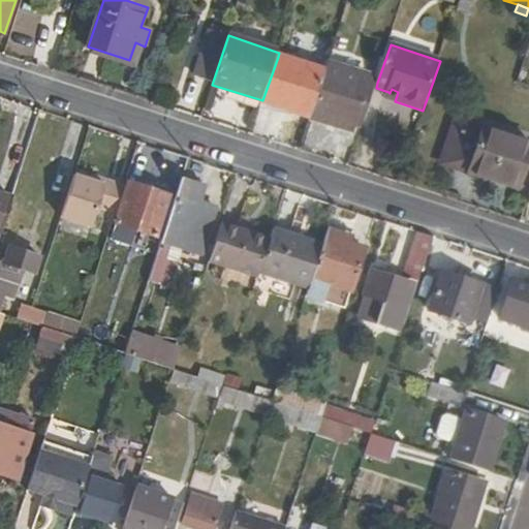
[(278,57),(262,100),(294,112),(297,109),(311,115),(325,73),(278,57)]
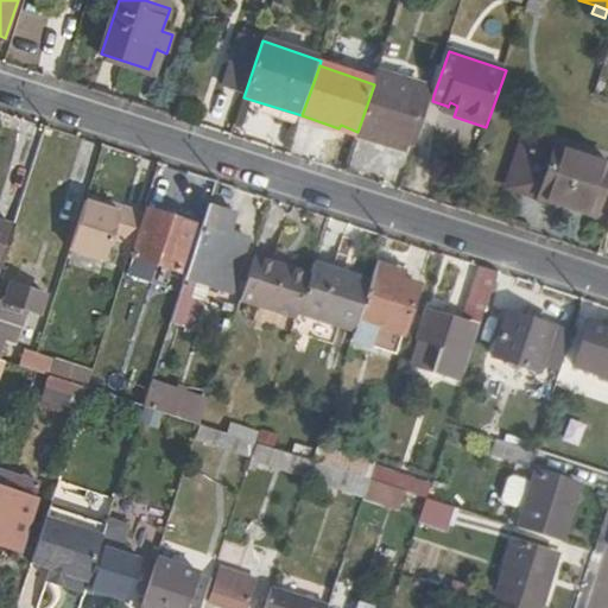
[(382,76),(362,134),(406,150),(409,141),(417,144),(432,101),(434,95),(425,92),(382,76)]
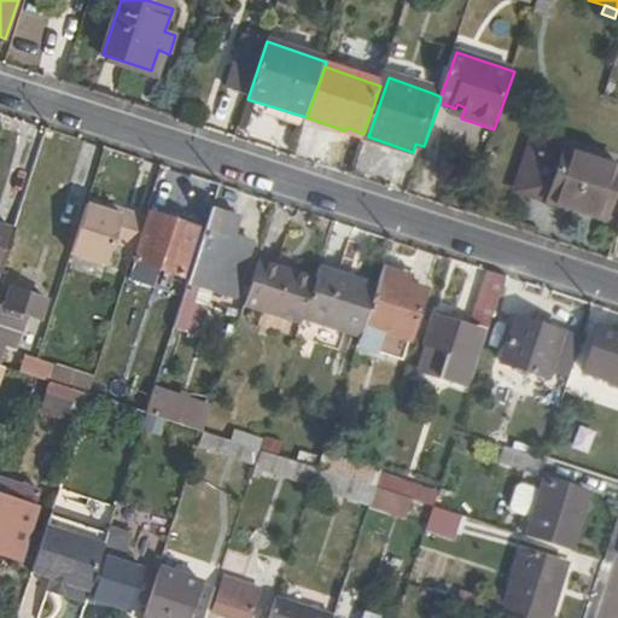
[(454,108),(450,115),(461,118),(465,108),(458,104),(455,109),(454,108)]
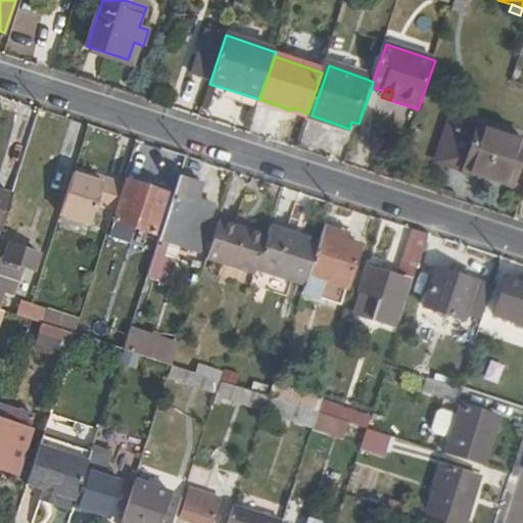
[(454,117),(439,161),(452,167),(467,122),(454,117)]
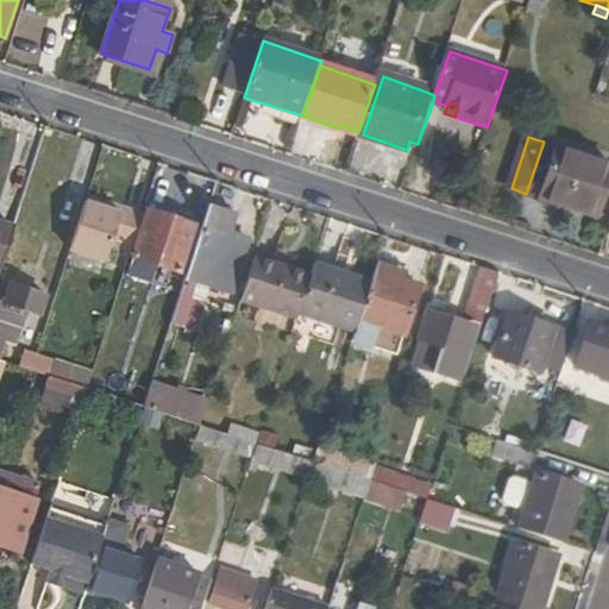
[(608,165),(544,142),(526,194),(597,219),(608,184),(608,165)]
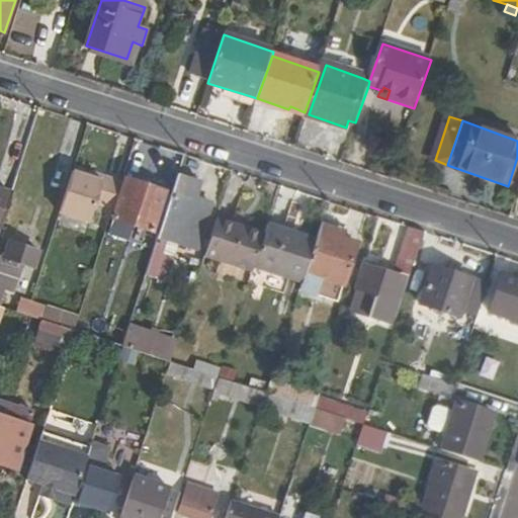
[(178,175),(158,237),(154,250),(190,261),(203,223),(187,217),(191,206),(199,182),(178,175)]
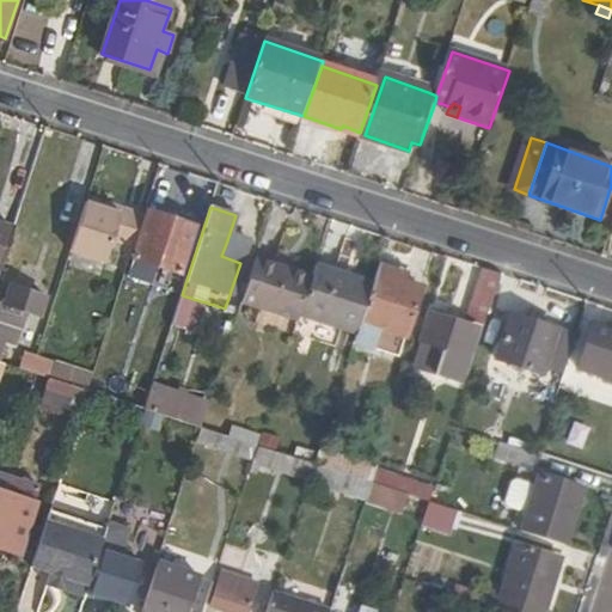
[(148,213),(134,258),(179,273),(194,227),(148,213)]
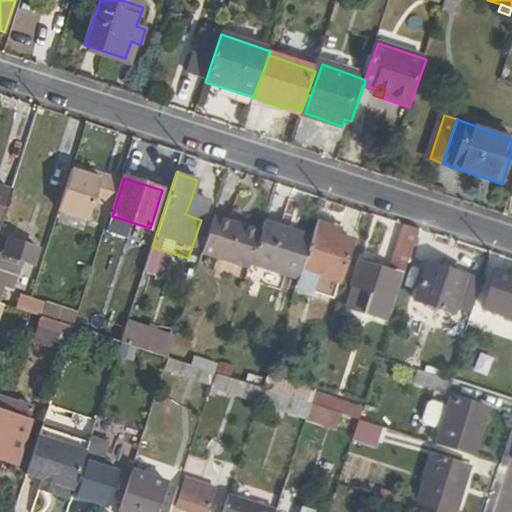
[(0,188),(0,225),(1,226),(12,192),(0,188)]
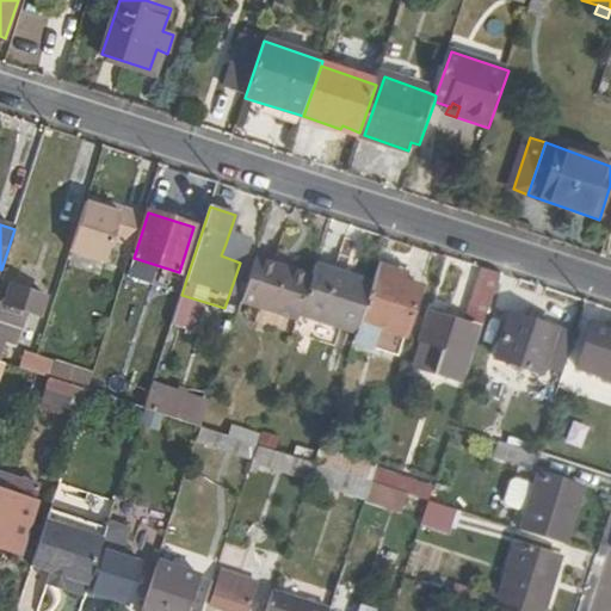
[(254,259),(240,303),(296,321),(310,278),(254,259)]
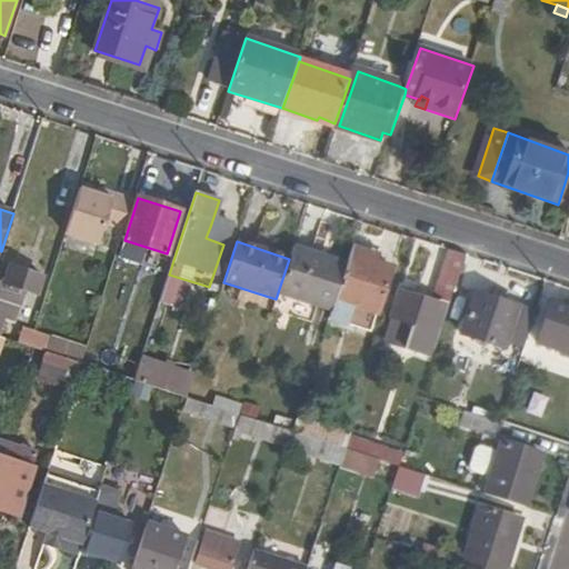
[(353,249),(330,319),(371,332),(395,262),(353,249)]
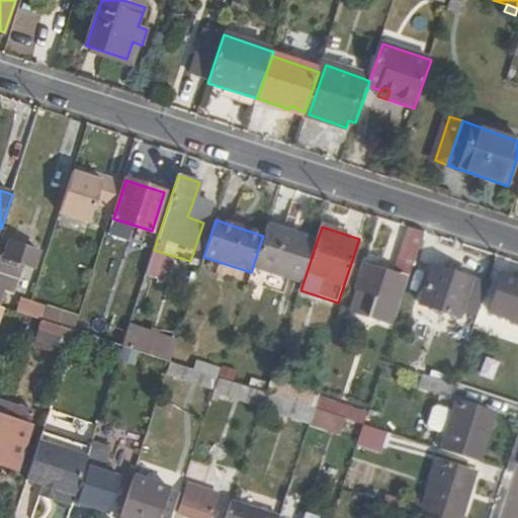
[(410,229),(401,258),(416,263),(425,233),(410,229)]
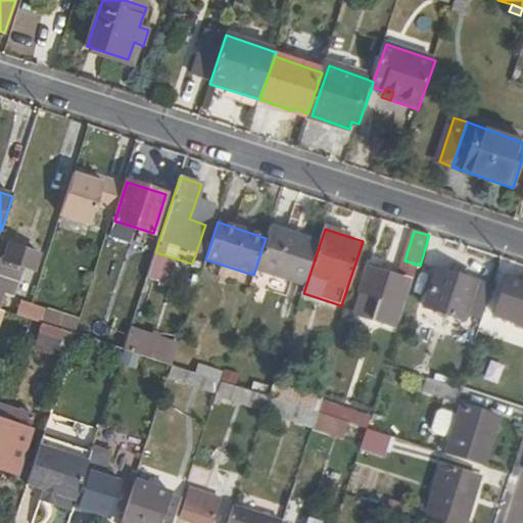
[(0,262),(0,294),(6,296),(16,268),(34,273),(39,256),(8,246),(3,263),(0,262)]
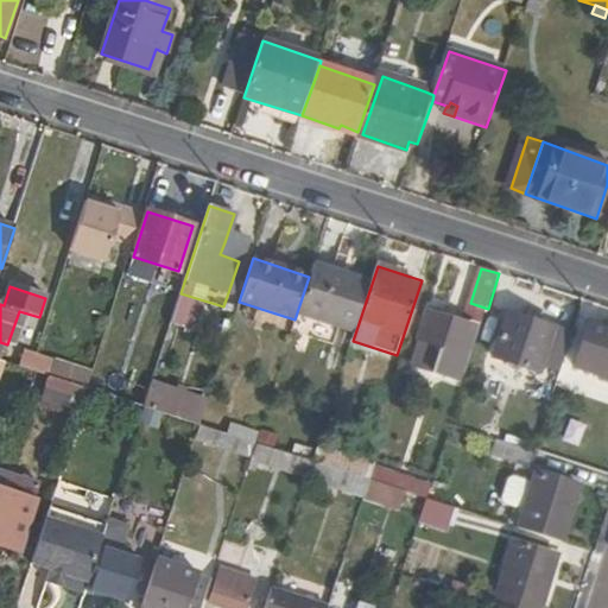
[(429,314),(418,343),(438,350),(431,373),(456,381),(474,329),(429,314)]
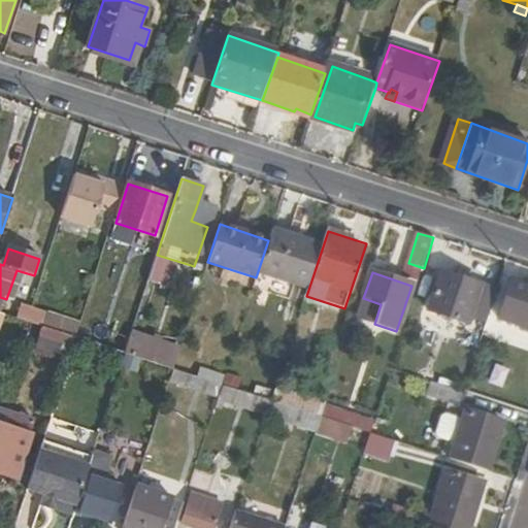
[(441,274),(430,310),(485,328),(497,292),(441,274)]
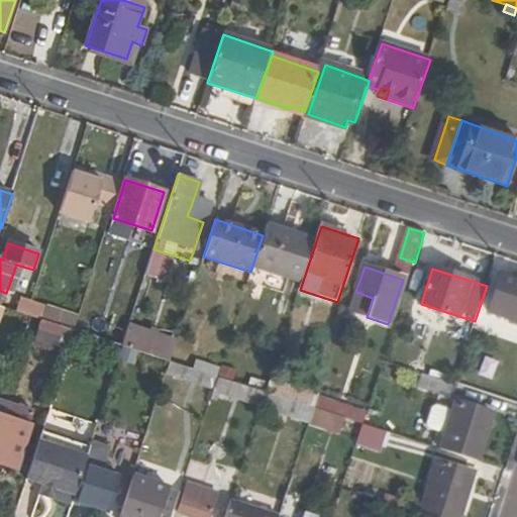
[(516,278),(501,274),(489,311),(516,320),(516,278)]
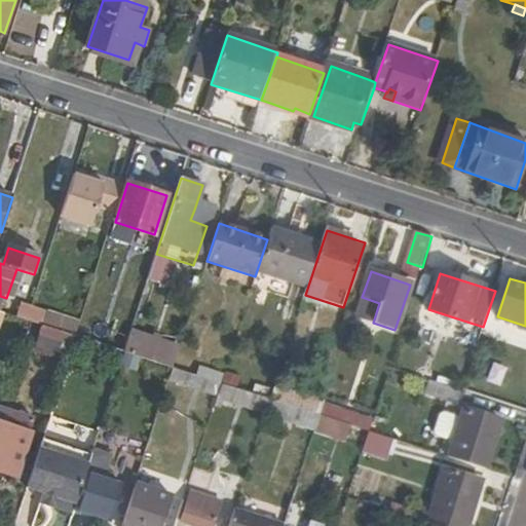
[(24,307),(19,320),(24,322),(28,308),(24,307)]
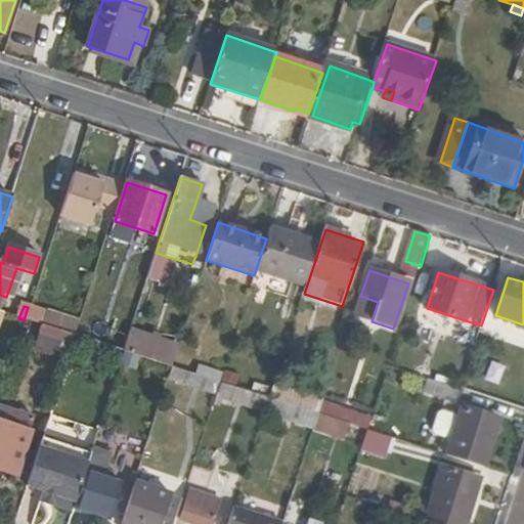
[(24,320),(74,336),(77,323),(28,307),(24,320)]
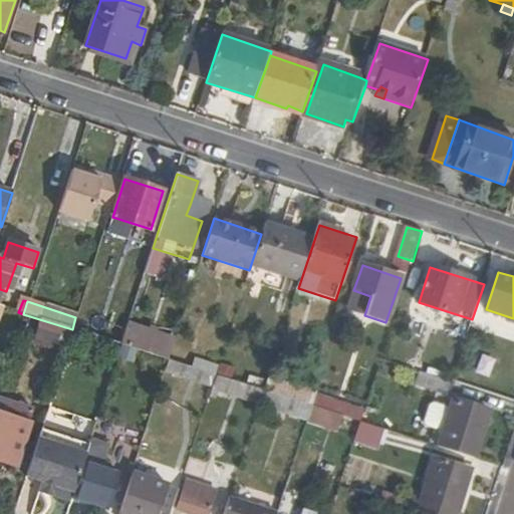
[(120,345),(168,360),(172,348),(124,332),(120,345)]
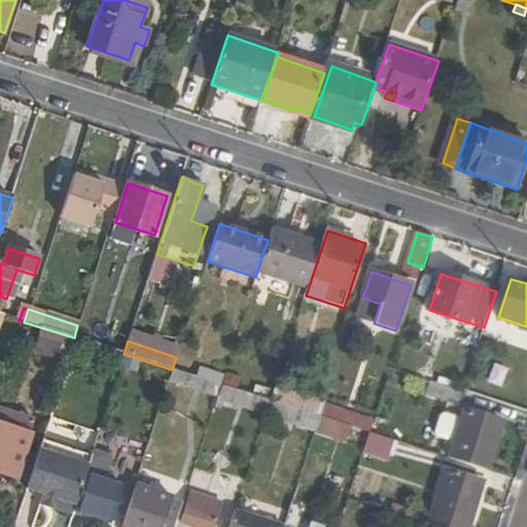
[(191,391),(259,409),(262,396),(236,389),(238,378),(198,367),(191,391)]
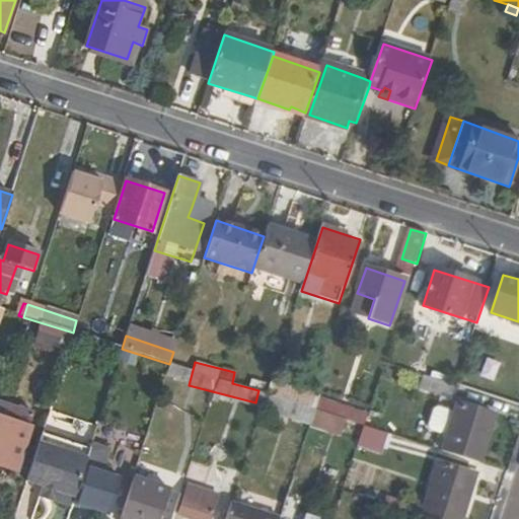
[(431,376),(427,390),(452,399),(457,385),(456,384),(431,376)]
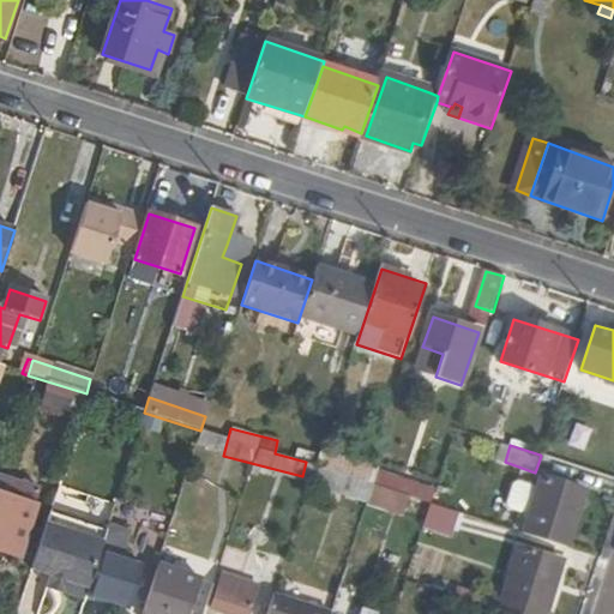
[(315,469),(337,475),(372,487),(375,474),(320,456),(315,469)]
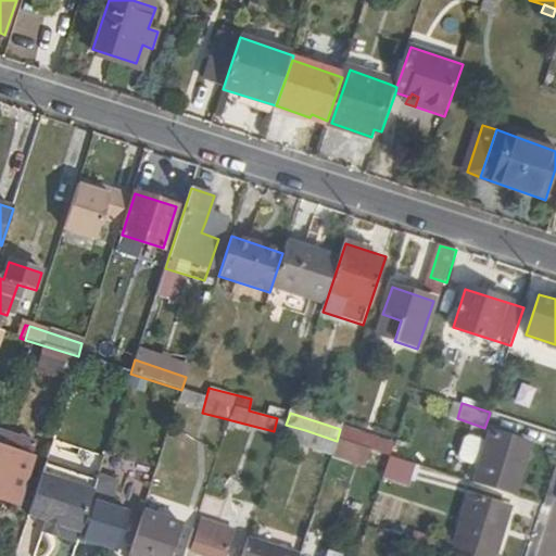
[(340,429),(337,441),(367,451),(389,458),(392,446),(340,429)]
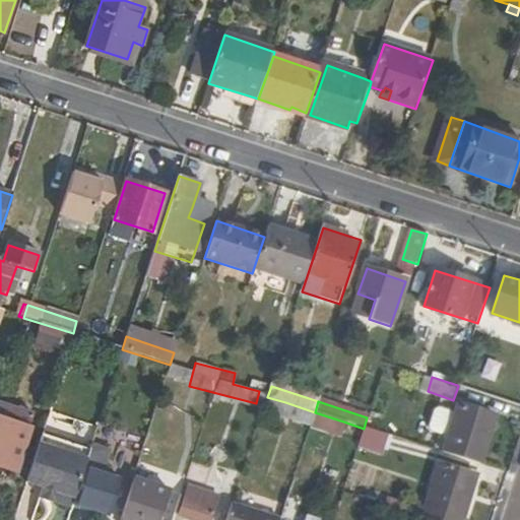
[(285,402),(282,412),(312,421),(315,412),(285,402)]
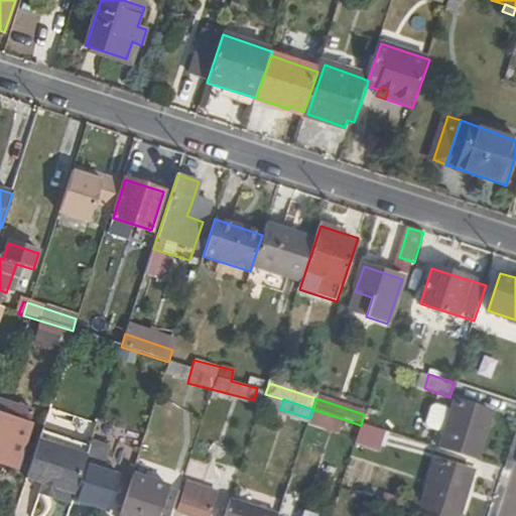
[(458,403),(442,452),(460,457),(462,453),(476,458),(490,414),(458,403)]
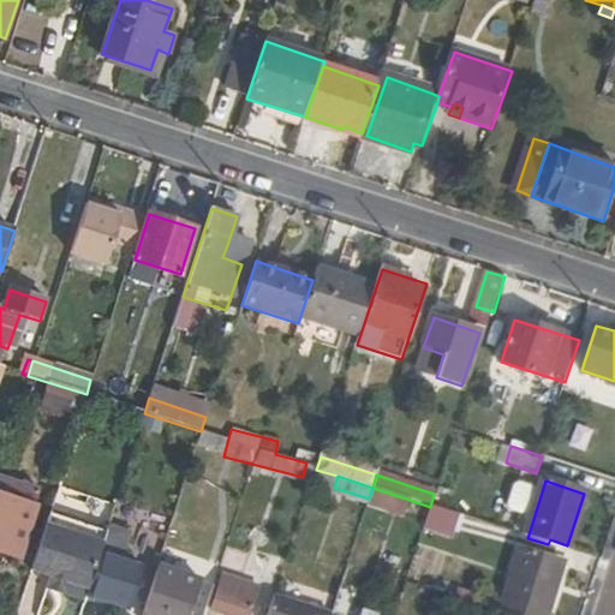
[(515,483),(507,507),(524,513),(532,488),(515,483)]
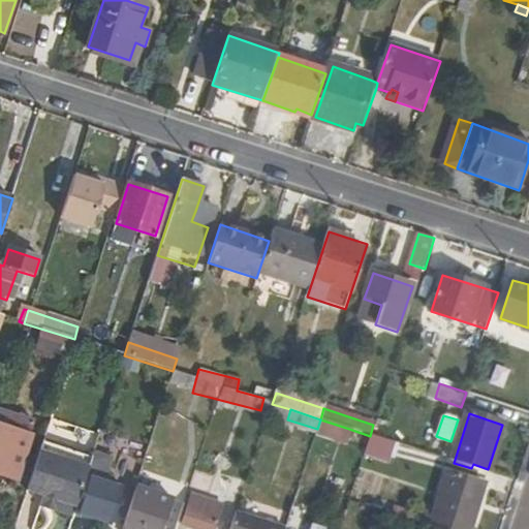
[(349,429),(320,419),(317,429),(315,435),(344,444),(349,429)]
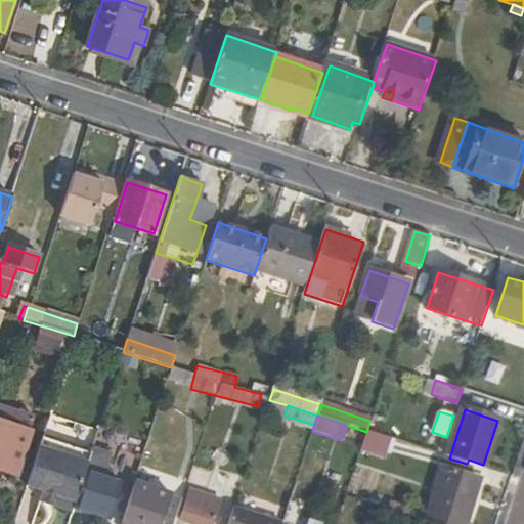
[(0,425),(0,472),(15,477),(29,435),(0,425)]
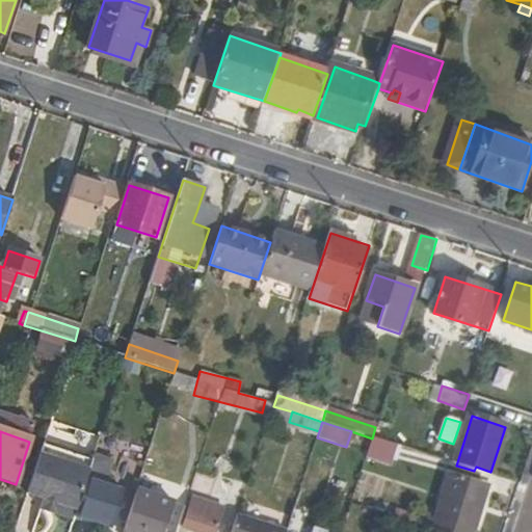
[(91,459),(42,444),(25,493),(75,509),(85,479),(91,459)]
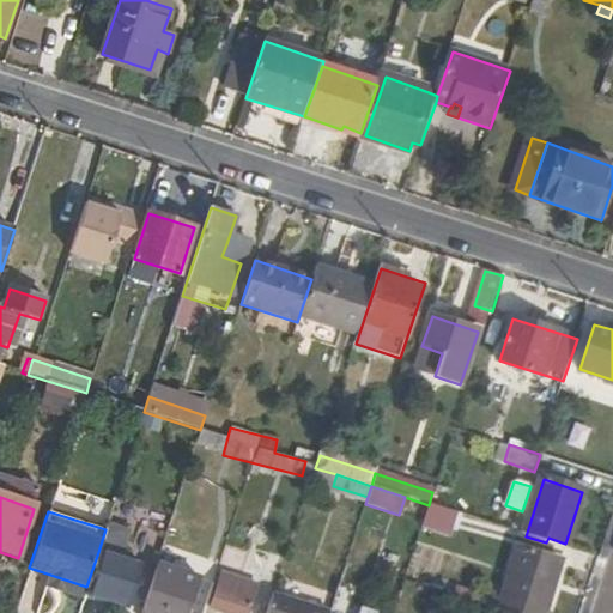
[(108,523),(98,552),(120,559),(129,530),(108,523)]
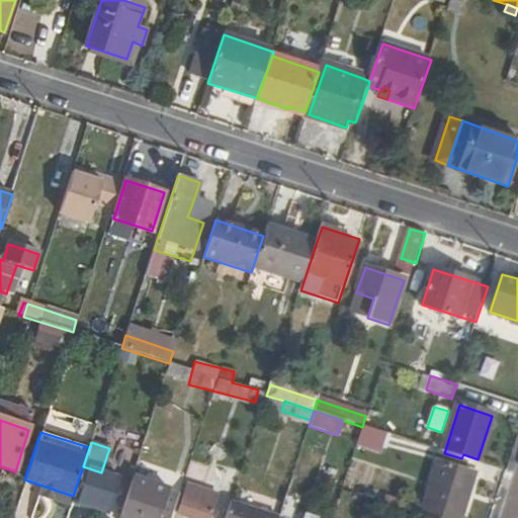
[(438,462),(425,502),(421,501),(417,514),(428,517),(460,517),(462,514),(475,473),(438,462)]
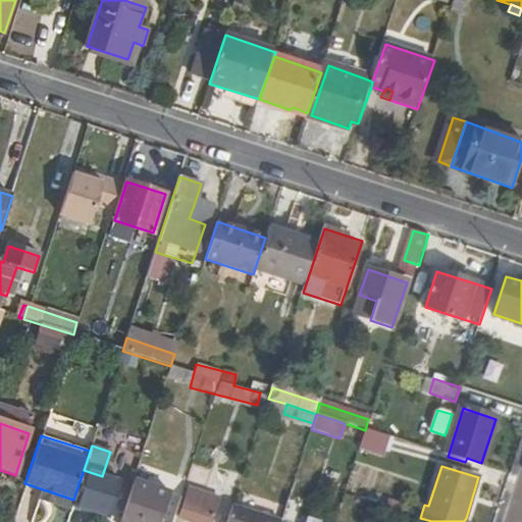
[(73,500),(72,504),(110,517),(121,482),(102,476),(84,470),(73,500)]
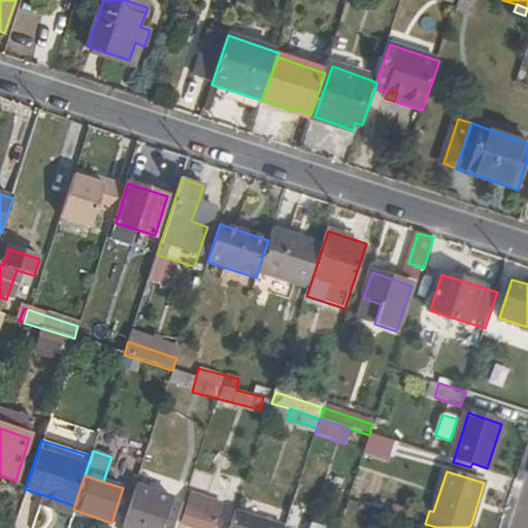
[(133,489),(120,527),(173,527),(180,505),(133,489)]
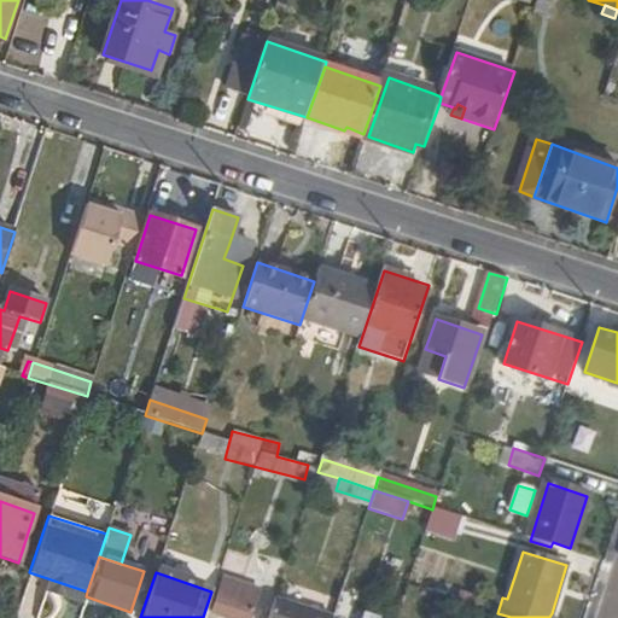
[(221,582),(210,613),(223,617),(248,617),(251,610),(254,610),(258,595),(221,582)]
